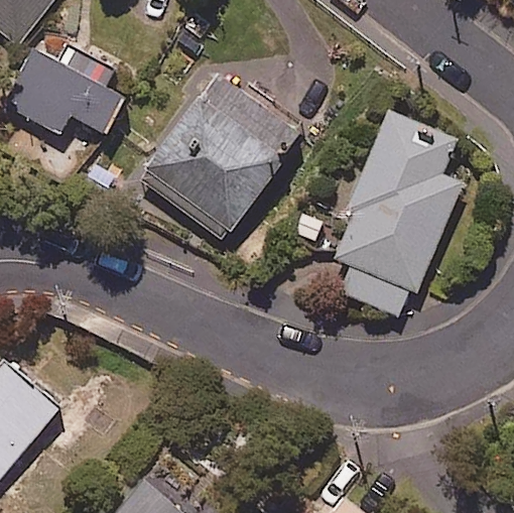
[(0,0),(0,29),(19,45),(54,0),(0,0)]
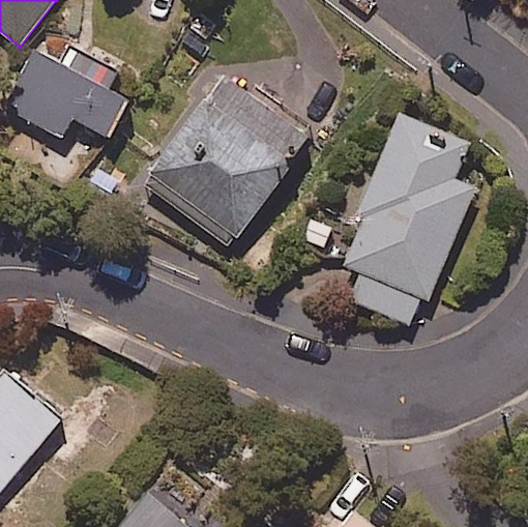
[(121,65),(48,25),(4,107),(61,138),(71,119),(109,139),(129,100),(109,89),(121,65)]
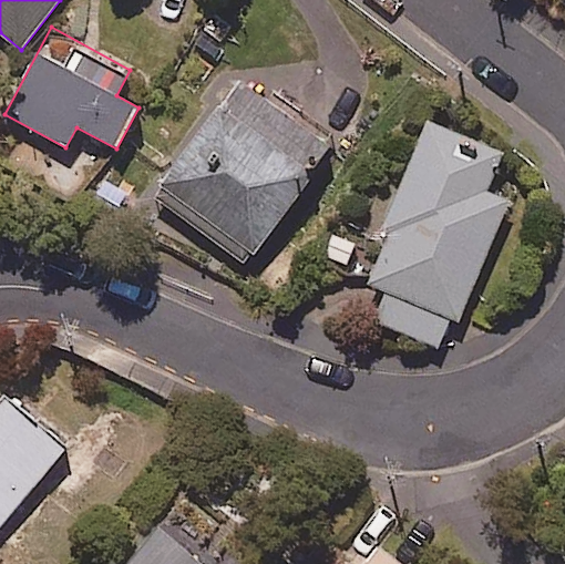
[(337,149),(245,77),(153,194),(245,266),(337,149)]
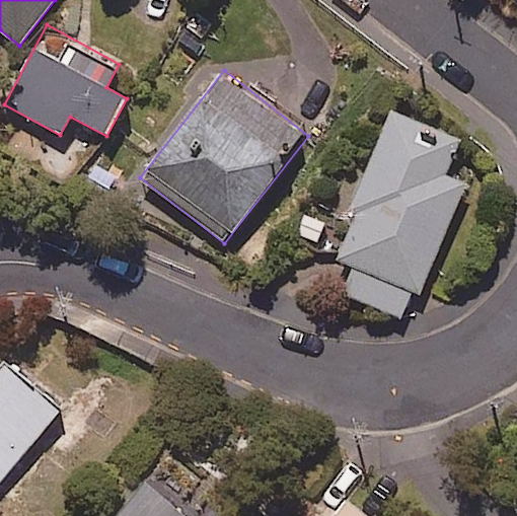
[(461,138),(393,109),(348,217),(356,221),(327,288),(408,321),(465,186),(444,176),(461,138)]
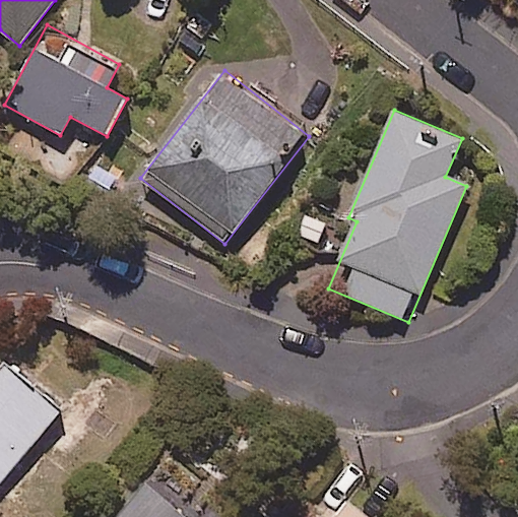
[(0,483),(61,409),(6,365),(0,371),(0,483)]
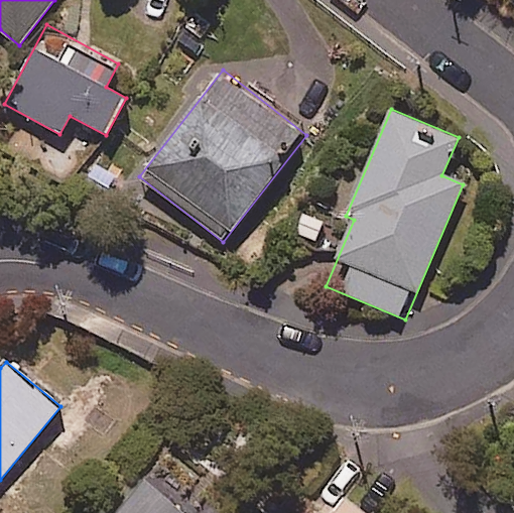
[(181,512),(143,481),(116,512),(181,512)]
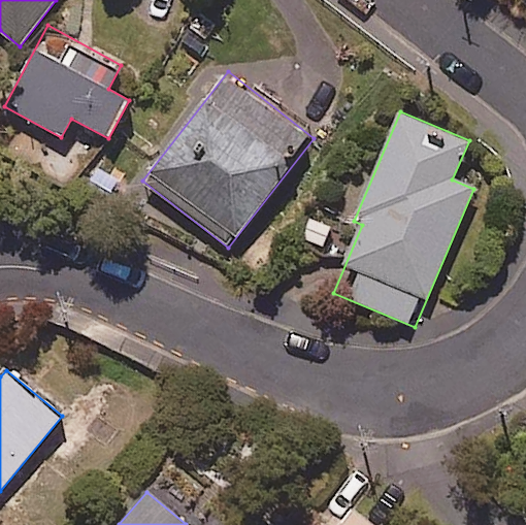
[(369,524),(352,511),(339,524),(369,524)]
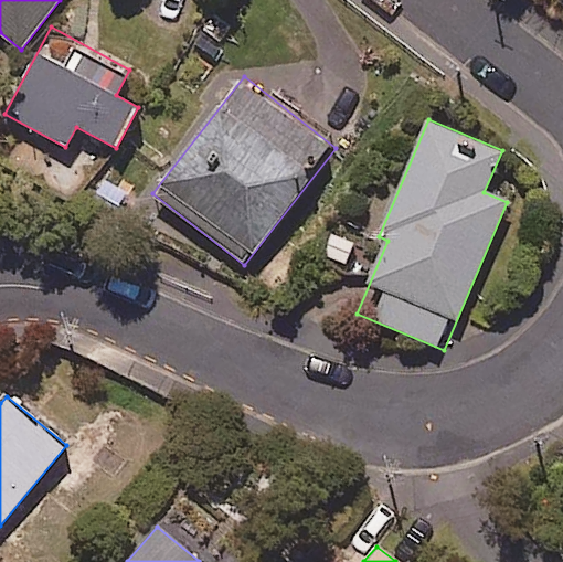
All buildings are outlined.
